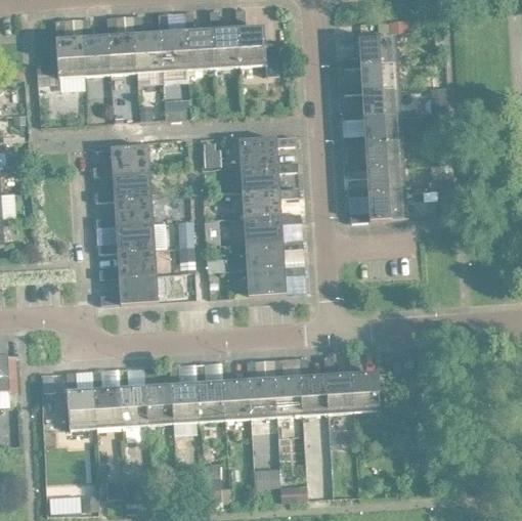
[(235,8),(236,29),(237,29),(240,64),(265,63),(265,64),(266,64),(267,75),(279,75),(277,41),(265,42),(264,27),(262,27),(262,28),(246,29),(245,8),(235,8)]
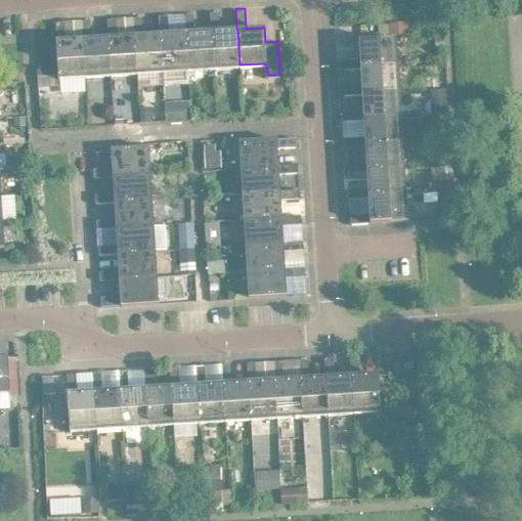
[(210,10),(211,31),(214,67),(240,64),(237,29),(236,29),(220,30),(219,9),(210,10)]
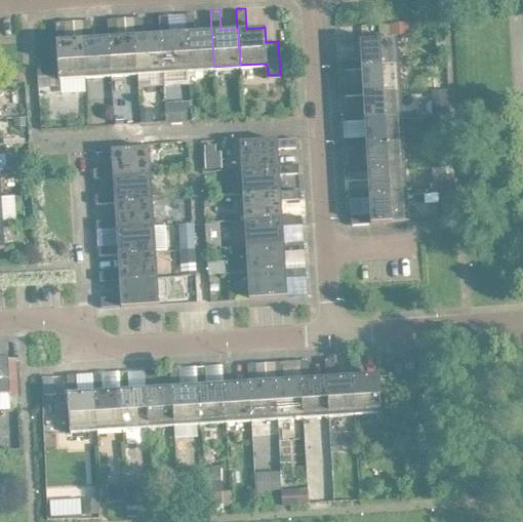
[(184,11),(186,32),(188,68),(214,67),(211,31),(195,32),(193,11),(184,11)]
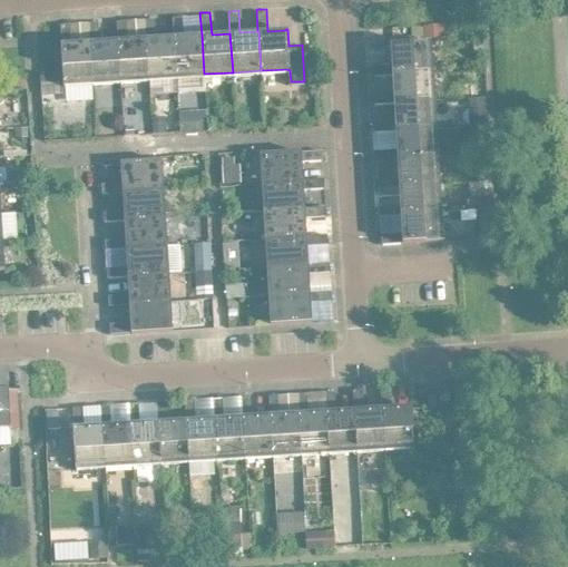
[(172,15),(174,37),(176,76),(204,74),(202,35),(184,36),(182,15),(172,15)]
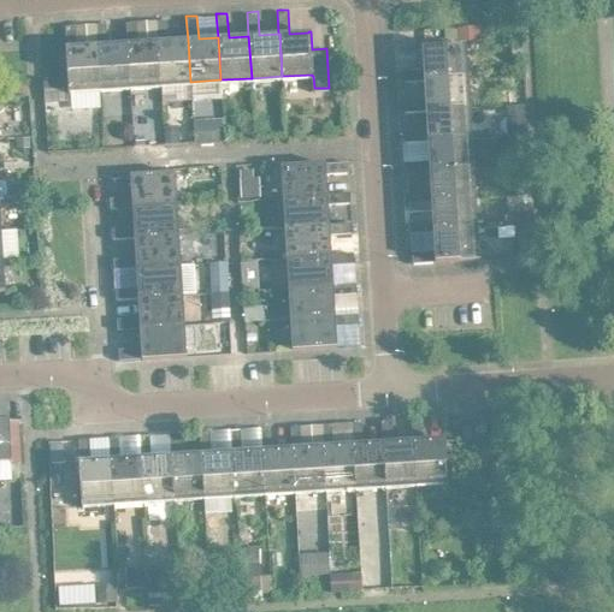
[(155,18),(157,42),(158,42),(160,83),(190,82),(188,40),(167,41),(166,17),(155,18)]
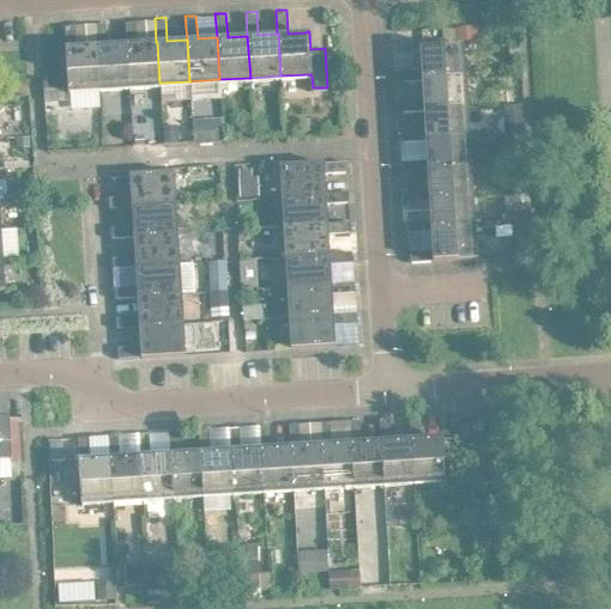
[(125,19),(126,43),(127,43),(129,85),(159,83),(157,42),(156,42),(137,43),(135,19),(125,19)]
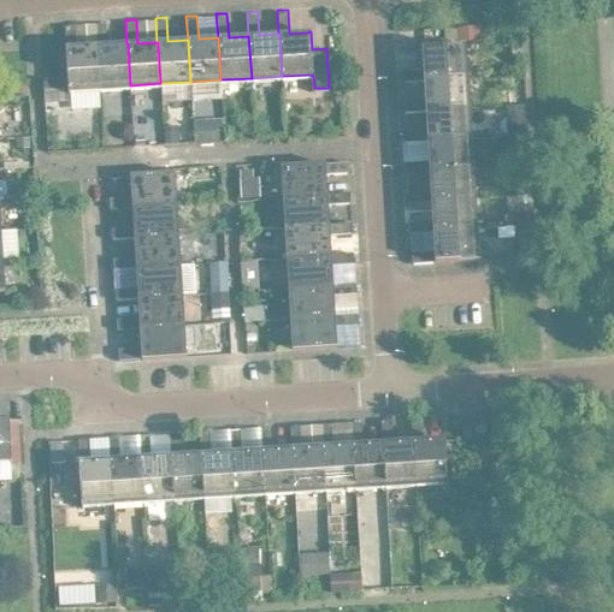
[(95,22),(96,46),(98,46),(100,88),(130,85),(128,43),(127,43),(107,45),(106,21),(95,22)]
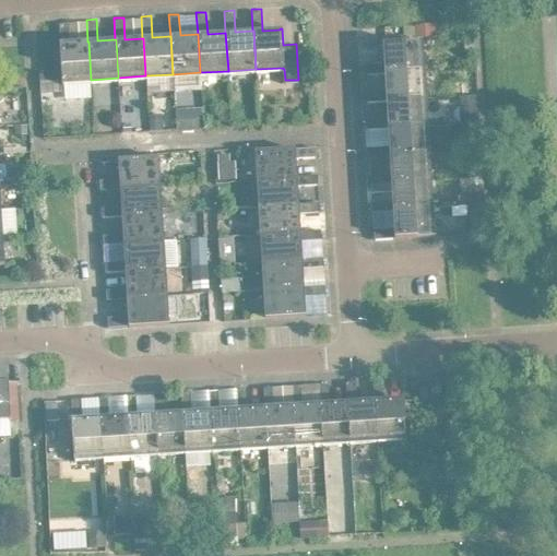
[(89,42),(87,42),(70,43),(69,21),(59,21),(60,42),(59,42),(61,68),(62,82),(63,82),(63,81),(91,80),(89,42)]
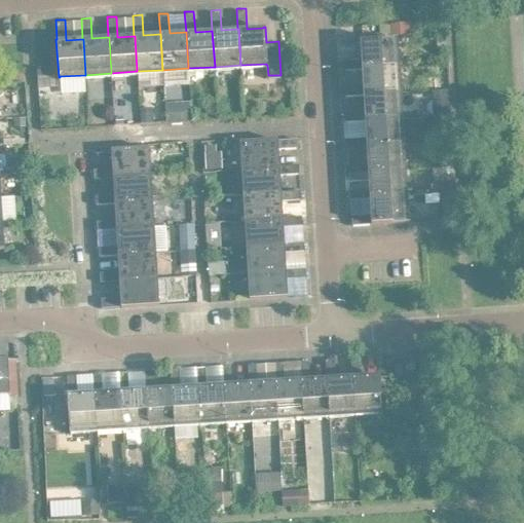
[(407,22),(390,22),(391,31),(408,31),(407,22)]
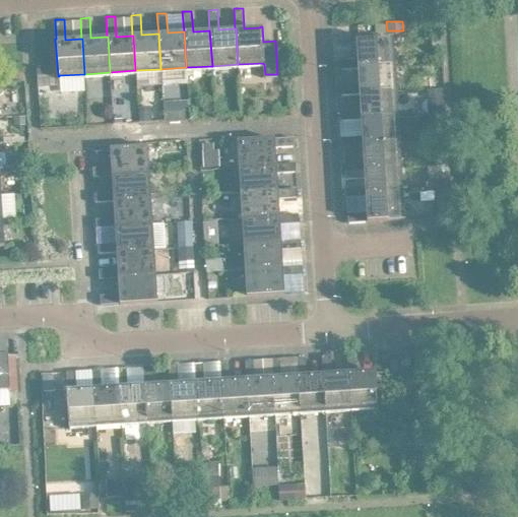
[(338,67),(358,65),(393,63),(392,38),(393,38),(393,36),(355,39),(355,40),(357,40),(358,56),(337,58),(338,67)]
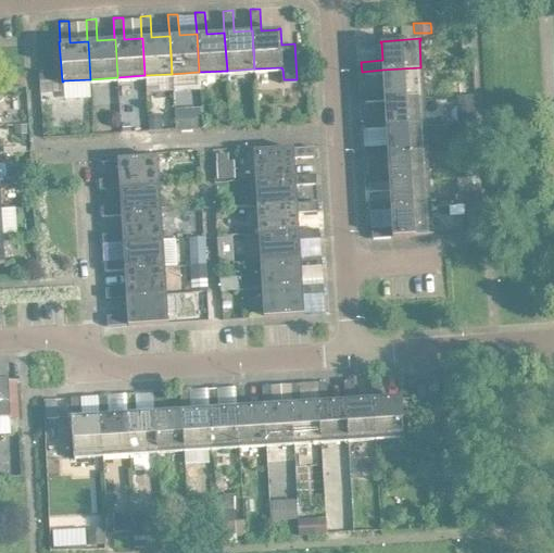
[(471,40),(462,40),(462,52),(473,52),(471,40)]
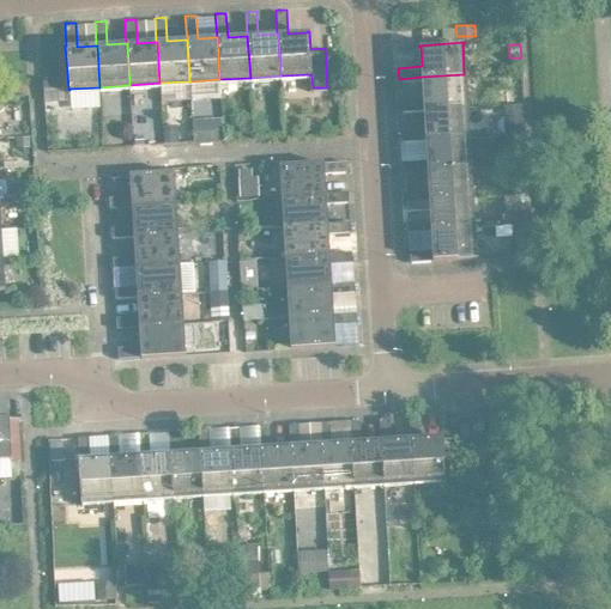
[(58,75),(43,77),(44,98),(71,96),(71,90),(70,90),(68,90),(67,74),(58,75)]
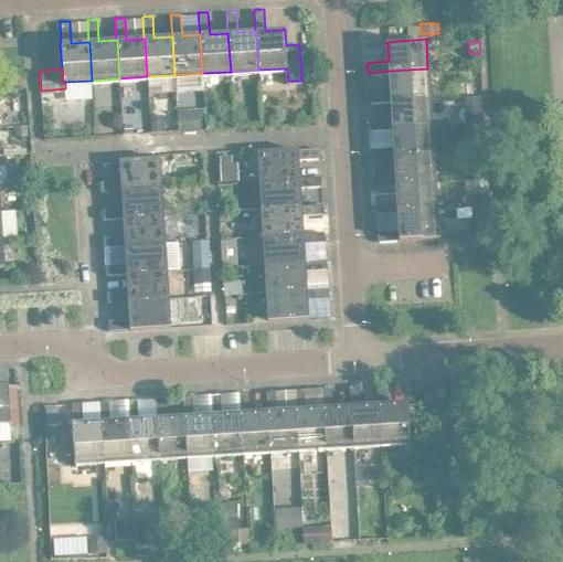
[(369,101),(391,98),(429,96),(427,69),(389,71),(390,89),(369,91),(369,101)]
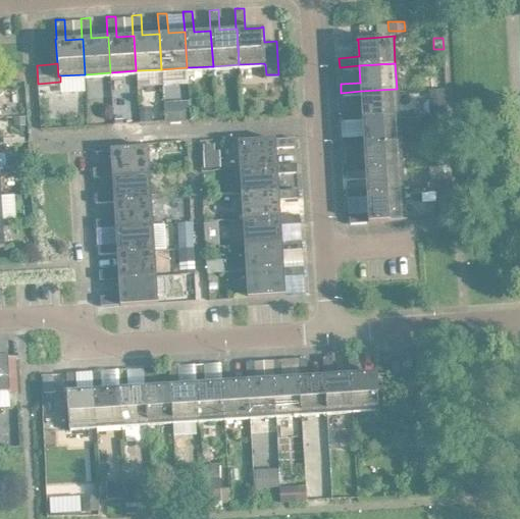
[(343,118),(363,117),(363,116),(398,114),(397,89),(361,91),(362,108),(342,109),(343,118)]
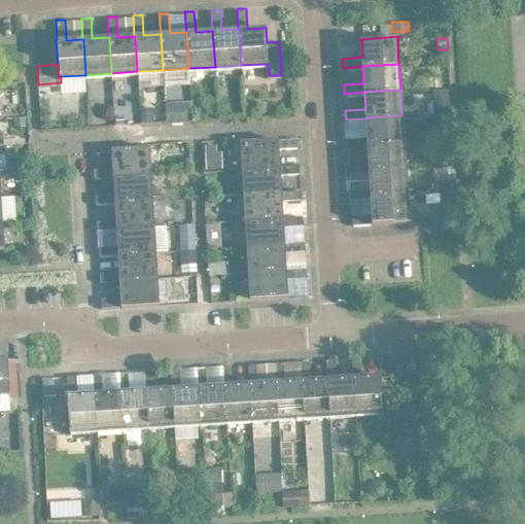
[(450,94),(432,95),(434,113),(451,112),(450,94)]
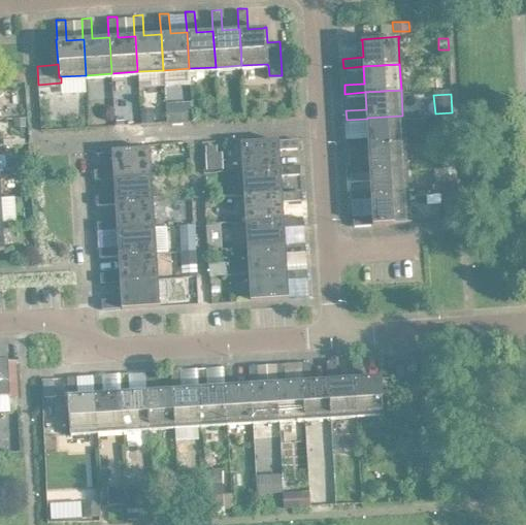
[(154,105),(140,105),(141,121),(154,120),(154,105)]
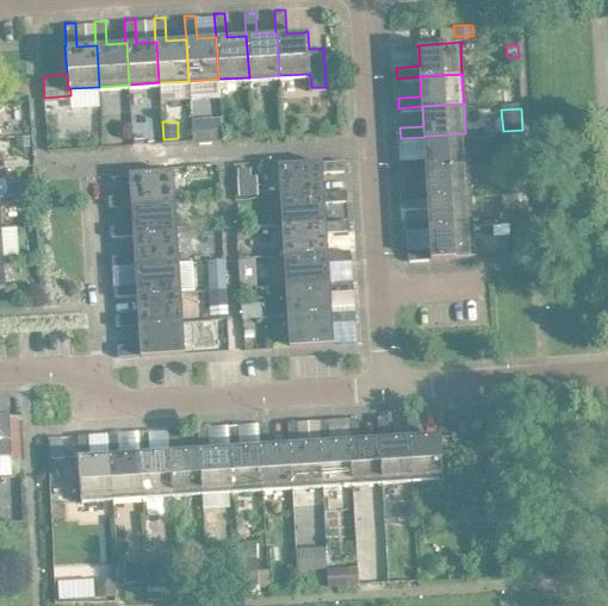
[(222,122),(200,123),(202,139),(223,138),(222,122)]
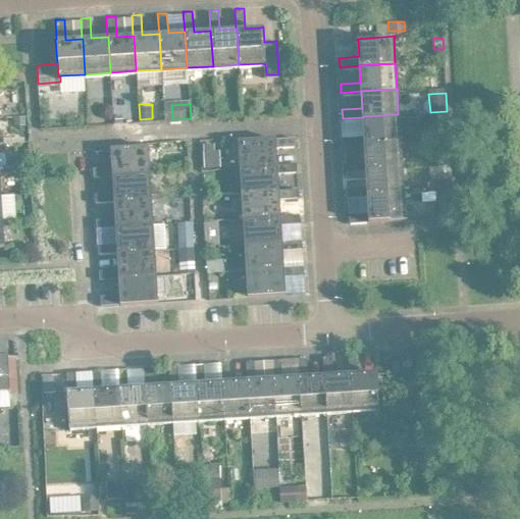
[(23,113),(13,113),(13,122),(24,122),(23,113)]
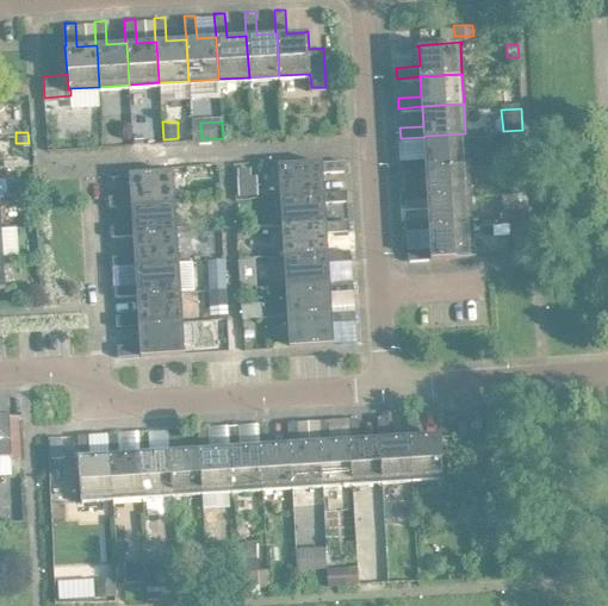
[(402,168),(426,167),(426,166),(467,163),(465,133),(425,136),(425,137),(426,156),(402,157),(402,168)]
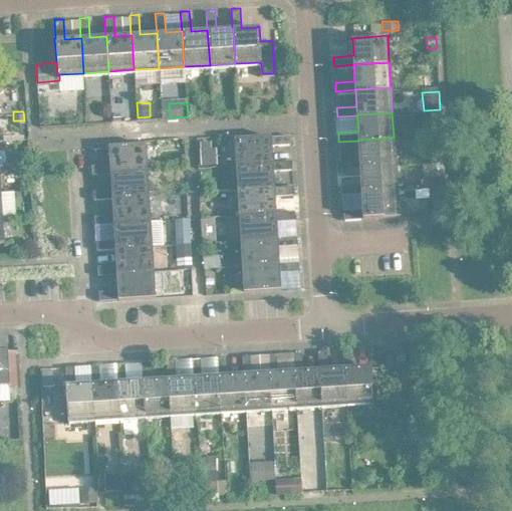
[(235,138),(237,162),(271,160),(270,144),(290,142),(290,133),(271,134),(234,136),(234,138),(235,138)]
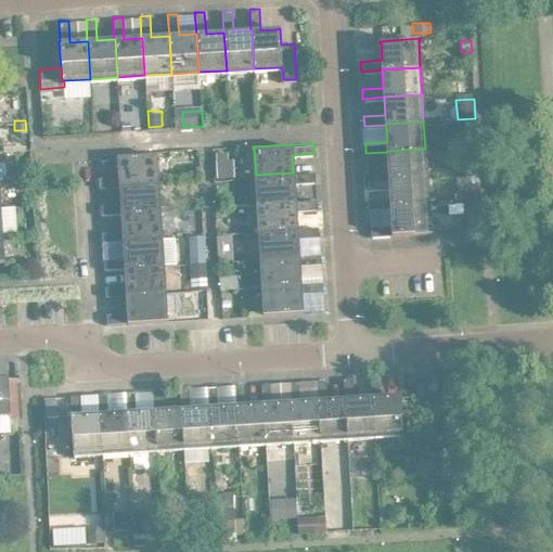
[(228,149),(215,150),(217,176),(229,175),(228,157),(228,149)]
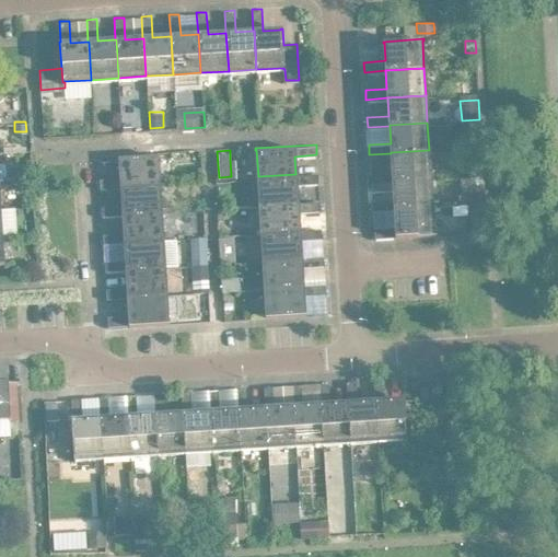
[(371,182),(393,181),(393,180),(431,177),(429,150),(391,152),(391,153),(392,171),(370,172),(371,182)]
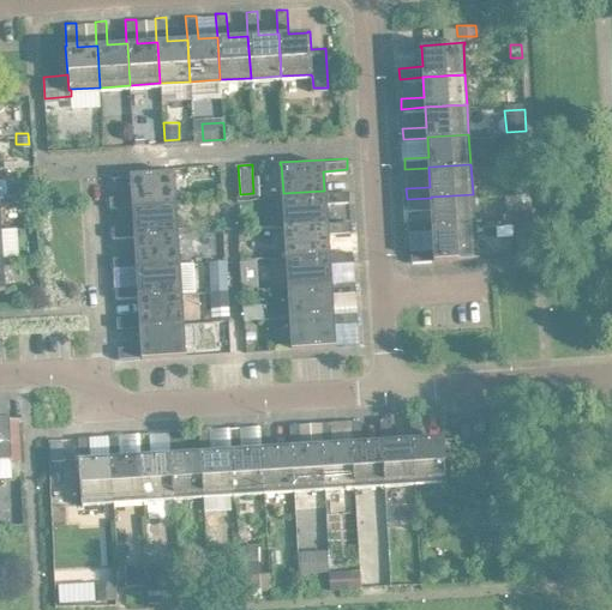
[(109,205),(133,204),(133,203),(175,200),(173,170),(174,170),(174,169),(130,171),(130,174),(131,173),(132,193),(108,194),(109,205)]
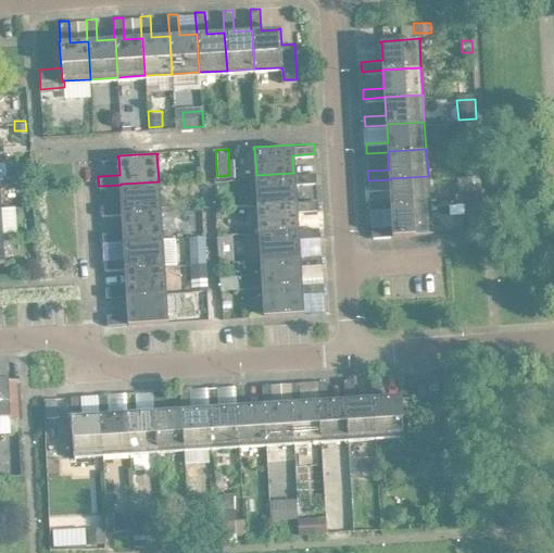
[(464,173),(479,173),(479,160),(464,161),(464,173)]
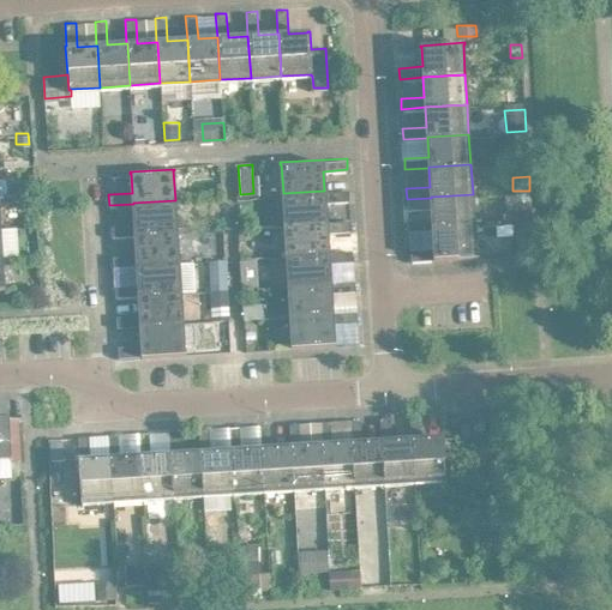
[(283,193),(285,224),(327,221),(325,201),(349,199),(348,189),(324,191),(283,193)]
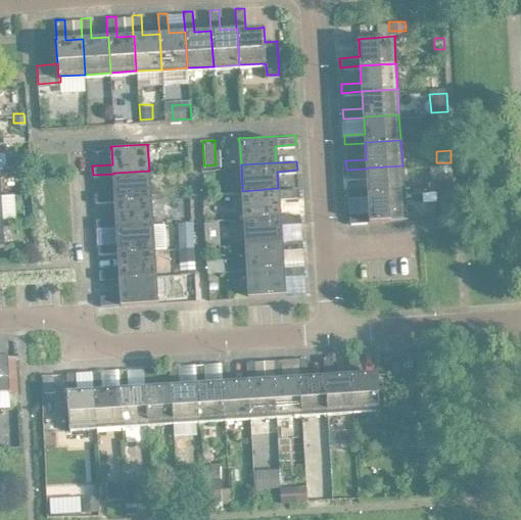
[(347,195),(368,194),(404,191),(403,166),(367,168),(367,169),(368,185),(347,186),(347,195)]
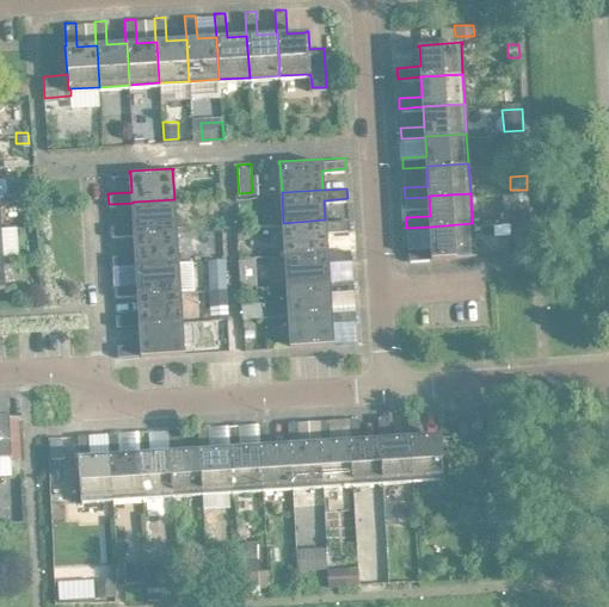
[(110,234),(134,233),(134,231),(176,229),(174,199),(133,202),(133,203),(134,222),(110,223),(110,234)]
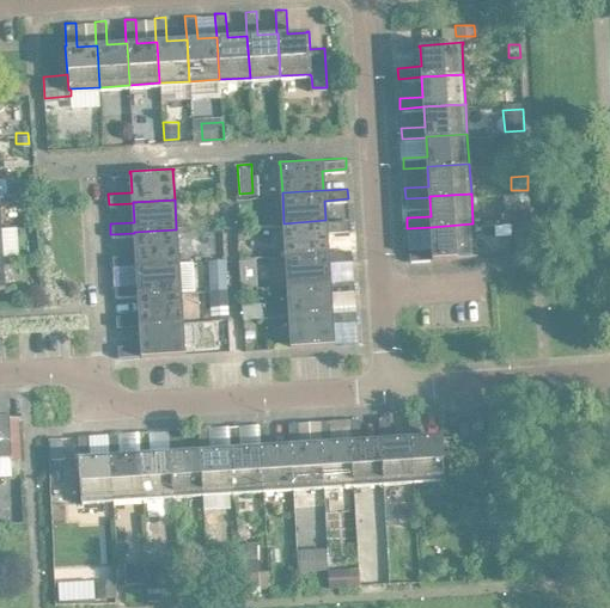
[(529,200),(510,201),(511,221),(530,220),(529,200)]
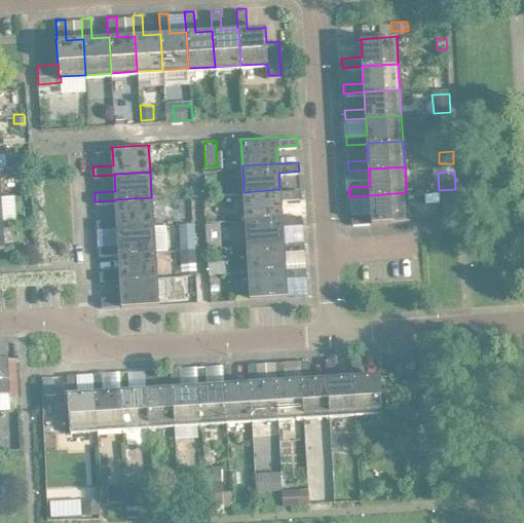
[(30,180),(21,180),(21,191),(31,190),(30,180)]
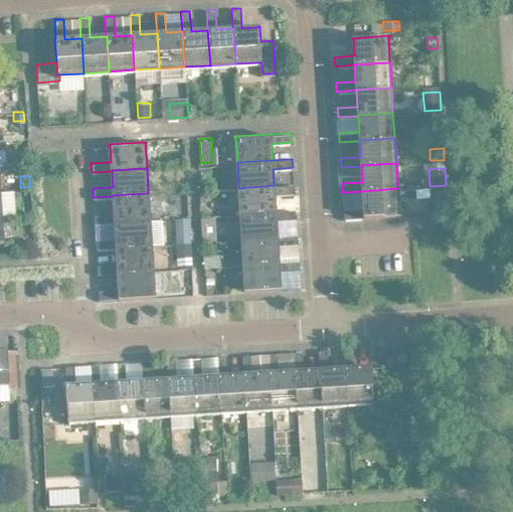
[(238,188),(240,213),(276,211),(276,210),(275,194),(294,193),(294,184),(274,185),(238,188)]
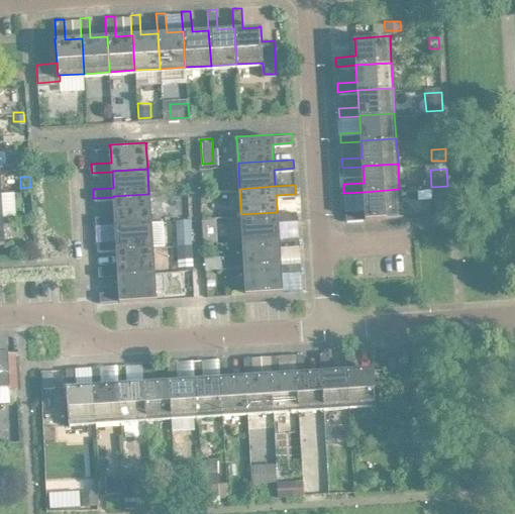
[(364,192),(365,208),(344,210),(345,219),(365,217),(365,218),(402,216),(402,214),(401,214),(399,189),(364,192)]
